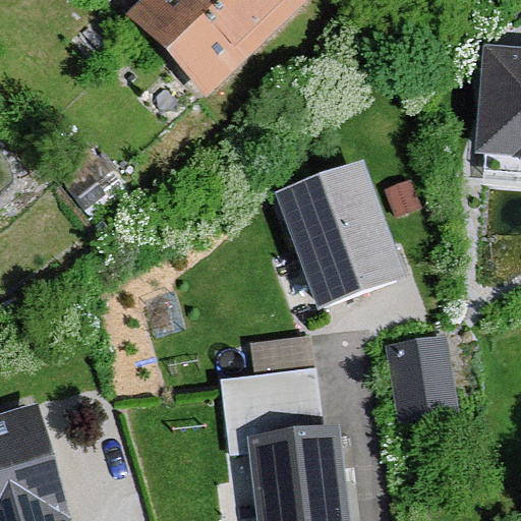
[(154,0),(127,27),(208,107),(314,0),(154,0)]
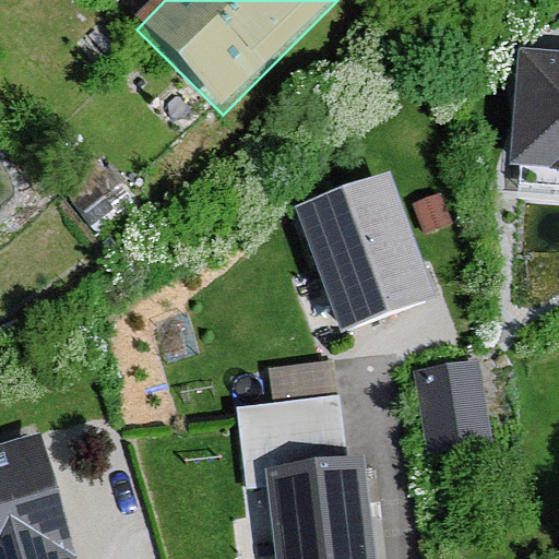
[(558,47),(504,44),(495,181),(558,186),(558,47)]
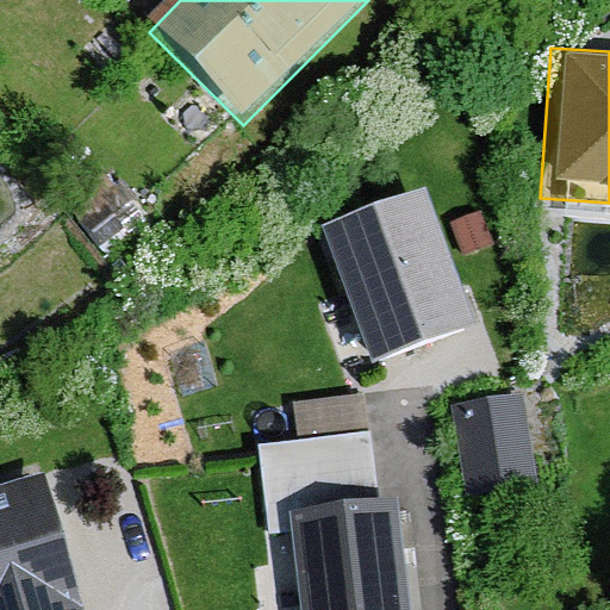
[(379,381),(481,344),(433,209),(330,246),(379,381)]
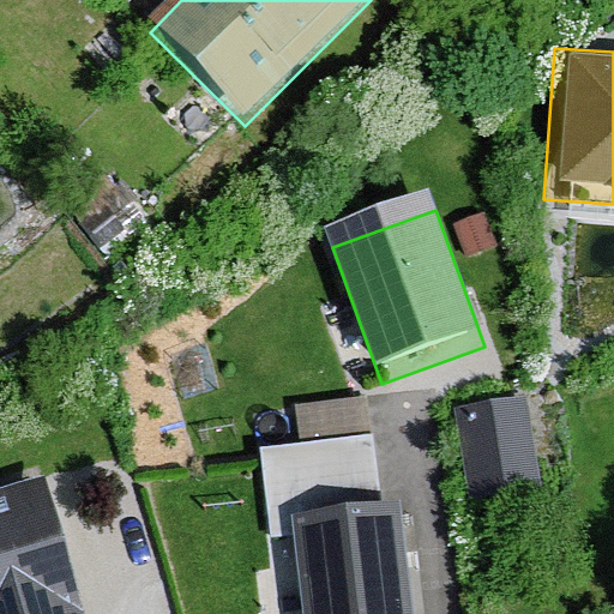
[(547,505),(534,414),(464,425),(477,515),(547,505)]
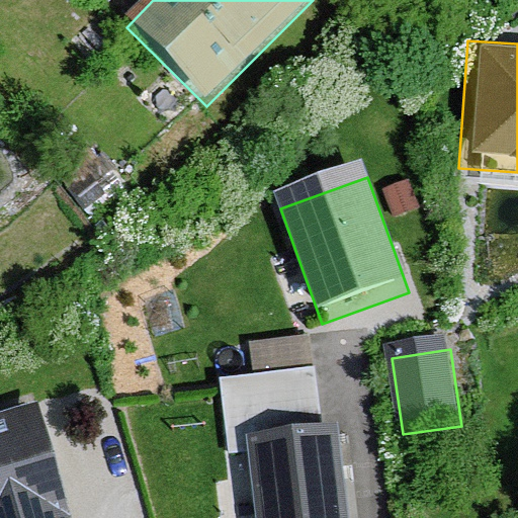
[(0,517),(72,517),(37,402),(0,412),(0,517)]
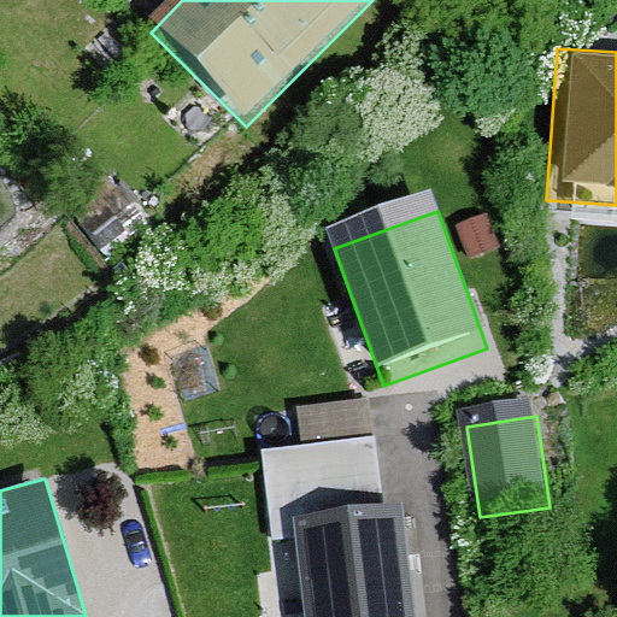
[(436,616),(430,545),(317,556),(323,616),(436,616)]
